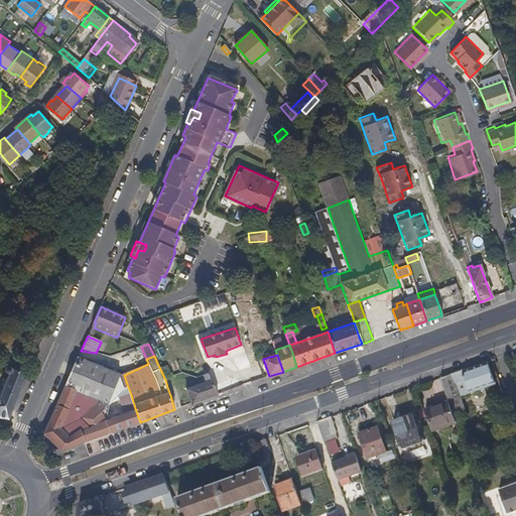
[(110,405),(126,389),(121,376),(122,374),(108,369),(78,357),(61,394),(48,424),(43,434),(49,438),(54,443),(58,447),(60,450),(77,444),(69,436),(65,431),(60,426),(70,422),(82,417),(88,424),(92,422),(94,425),(85,429),(84,427),(80,429),(80,431),(83,436),(86,441),(111,432),(107,421),(110,405)]
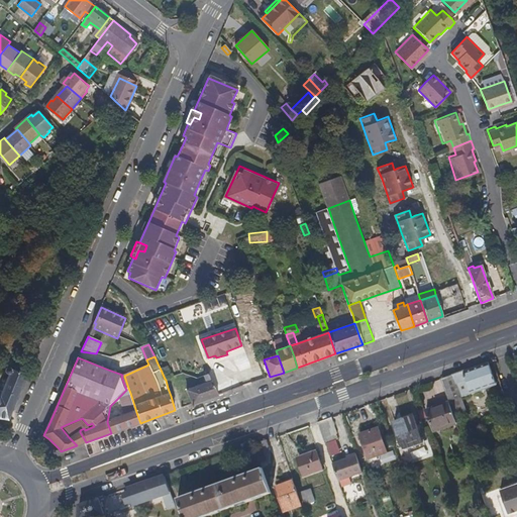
[(501,384),(498,375),(493,362),(487,364),(477,367),(458,374),(442,379),(443,381),(444,384),(447,393),(450,402),(452,408),(455,414),(468,410),(462,397),(486,389),(497,386),(497,385),(501,384)]
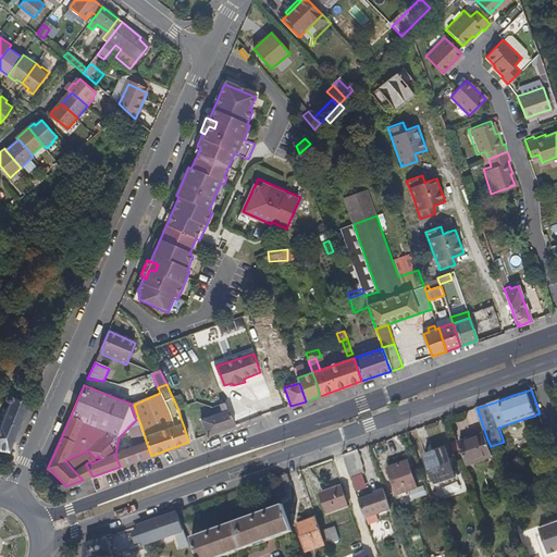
[(186,405),(182,394),(173,398),(177,408),(186,405)]
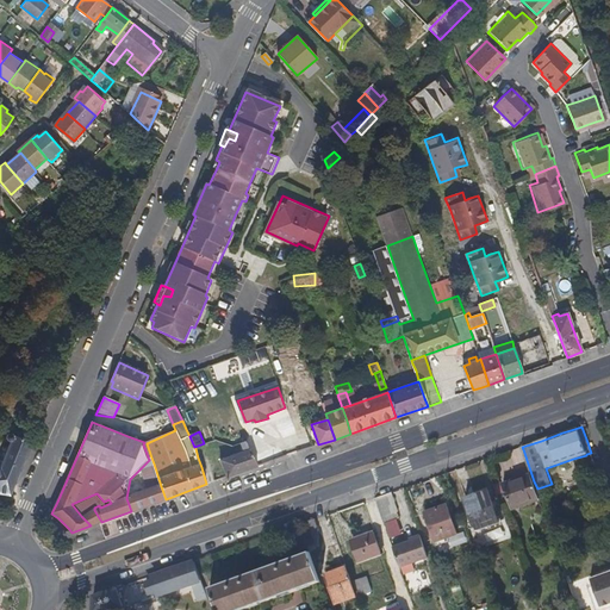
[(12,491),(17,480),(25,461),(32,443),(16,436),(1,467),(0,467),(0,493),(5,495),(10,495),(12,491)]
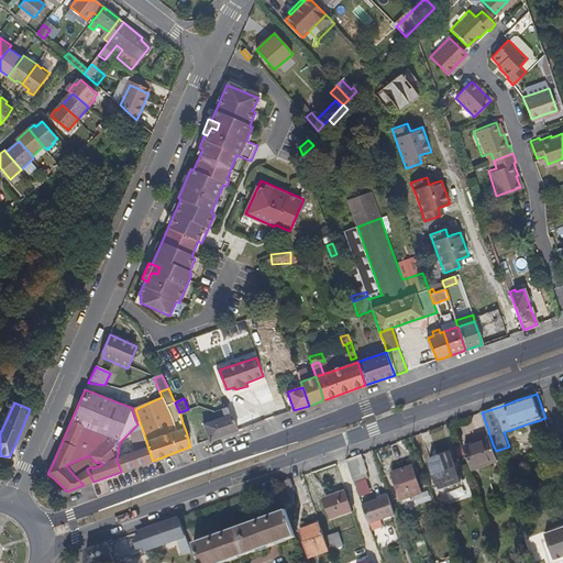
[(238,430),(232,419),(230,414),(228,409),(227,408),(224,408),(222,409),(225,417),(205,424),(210,440),(238,430)]
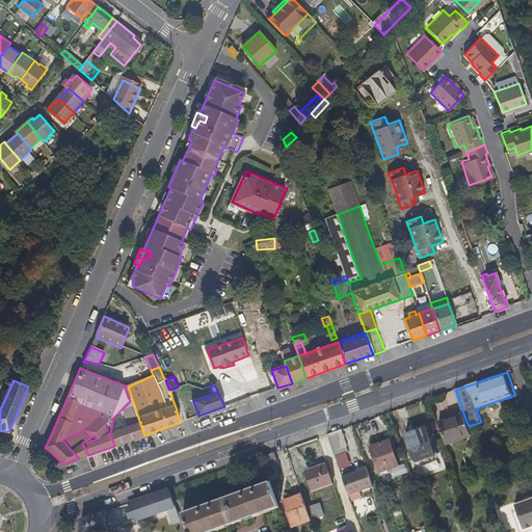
[(524,418),(516,399),(509,402),(516,421),(524,418)]
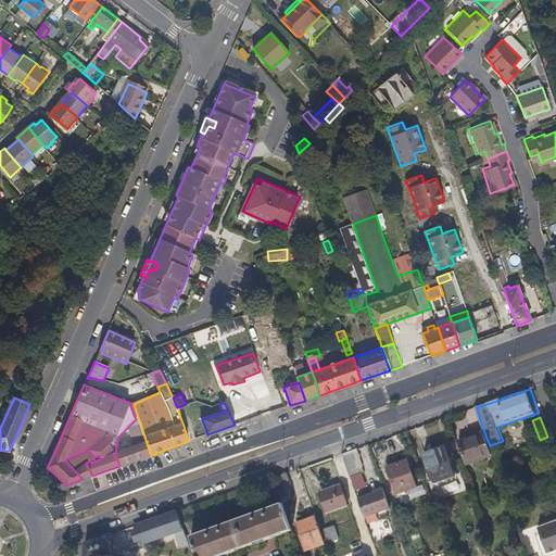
[(151,455),(147,443),(140,422),(135,425),(141,443),(115,454),(119,466),(151,455)]
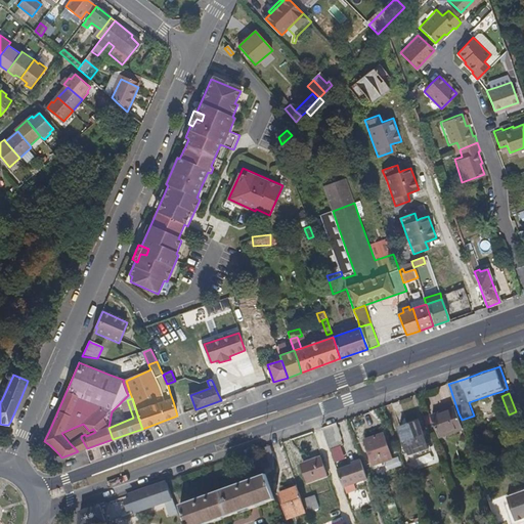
[(465,429),(462,420),(459,413),(456,407),(434,417),(441,437),(465,429)]
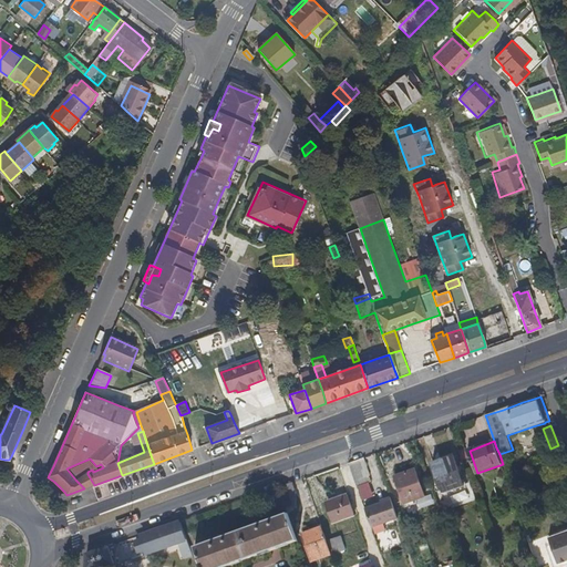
[(465,486),(454,455),(433,464),(444,494),(465,486)]
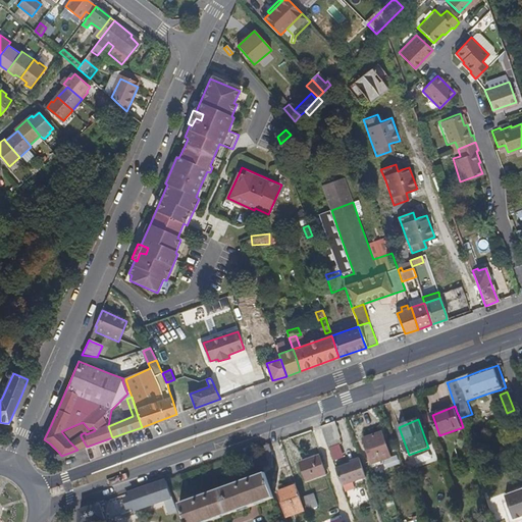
[(340,437),(334,422),(322,426),(327,441),(340,437)]
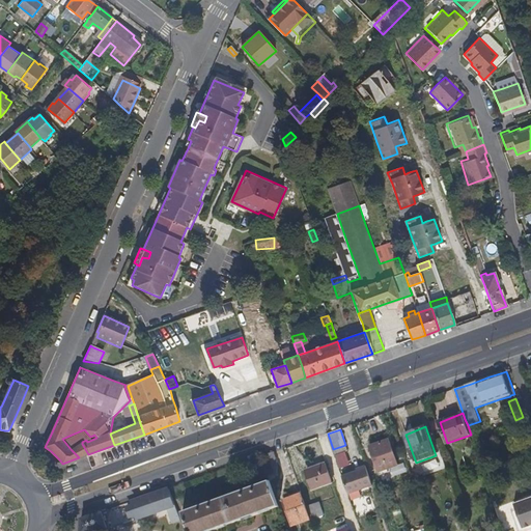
[(398,465),(390,440),(371,446),(380,471),(398,465)]
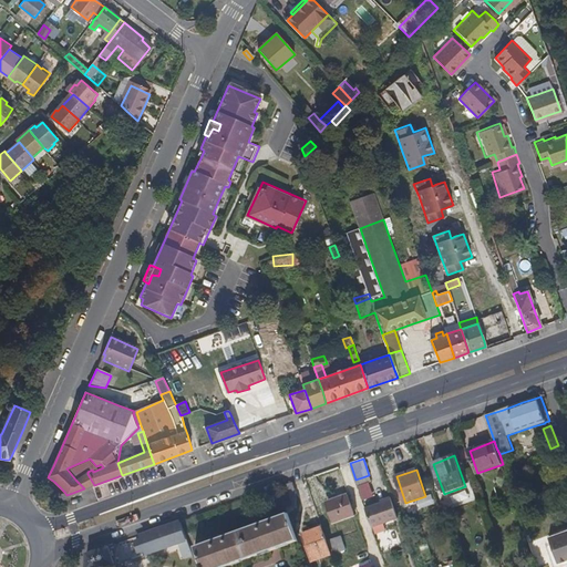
[(94,485),(91,480),(88,474),(75,480),(84,488),(94,485)]
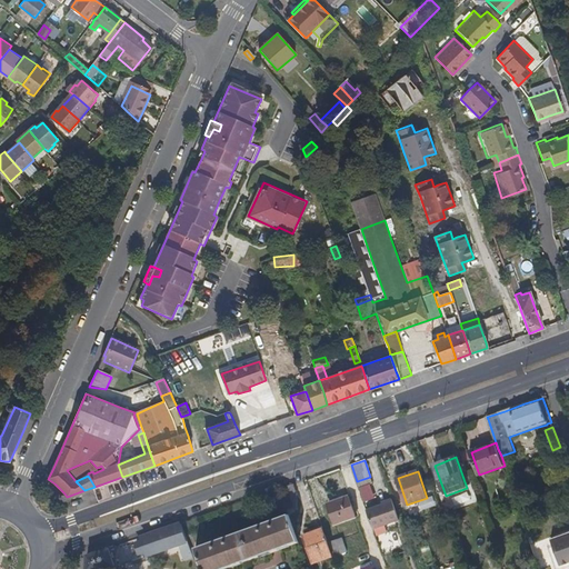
[(299,495),(296,483),(281,488),(286,499),(299,495)]
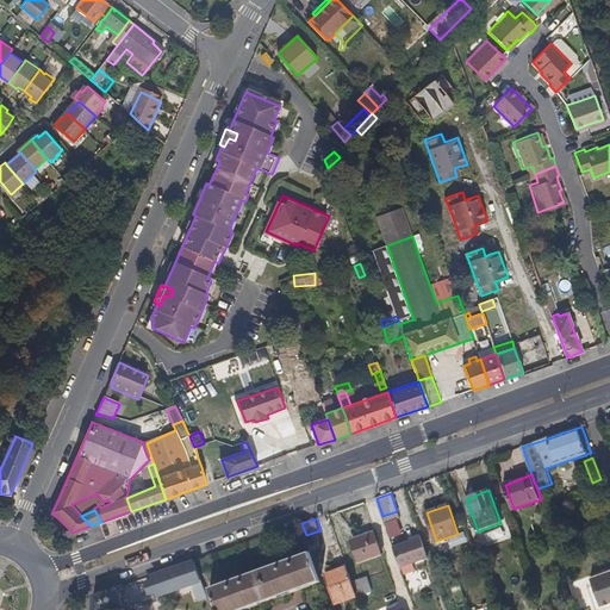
[(385,524),(391,537),(399,533),(393,520),(385,524)]
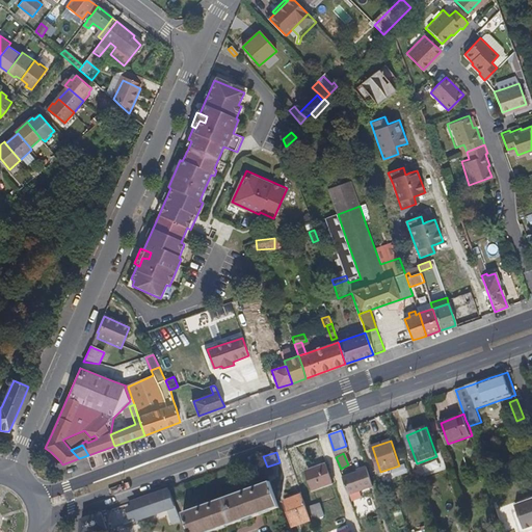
[(281,477),(280,462),(267,467),(271,480),(281,477)]
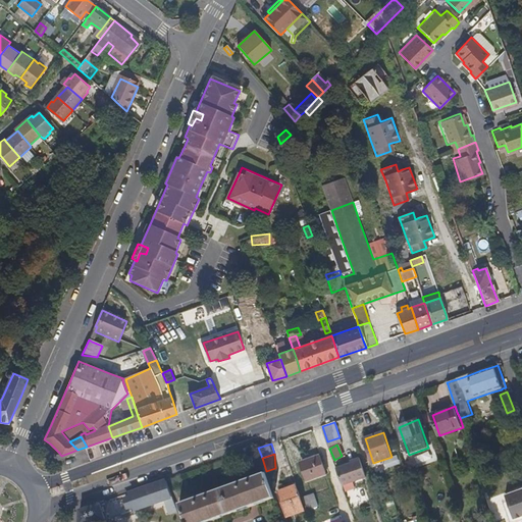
[(327,475),(320,456),(304,461),(307,472),(304,473),(307,482),(327,475)]
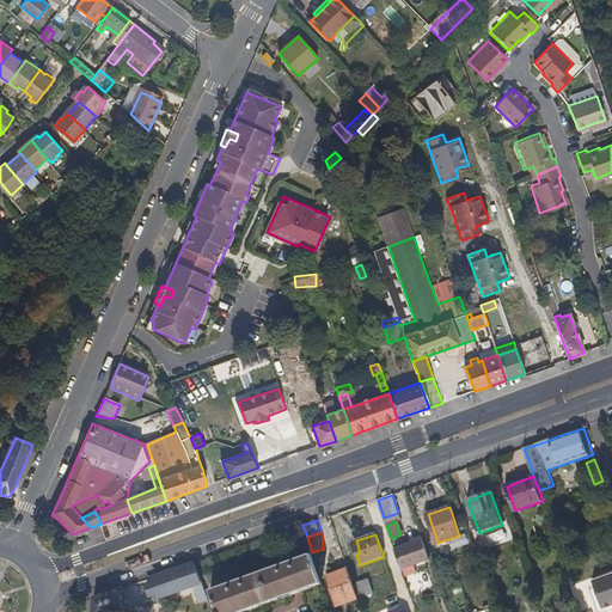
[(433,563),(424,540),(396,550),(403,570),(403,573),(433,563)]
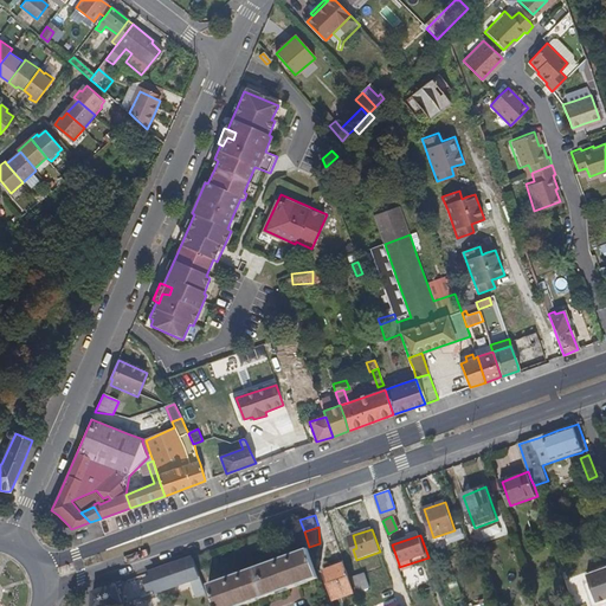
[(298,584),(320,577),(317,568),(313,554),(309,547),(264,565),(233,577),(210,585),(217,605),(237,605),(260,598),(298,584)]
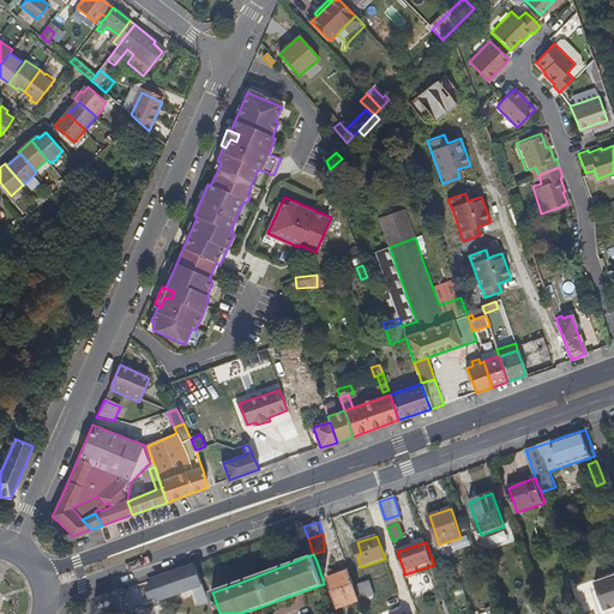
[(204,584),(197,566),(163,577),(154,581),(155,585),(148,588),(151,599),(158,595),(161,600),(194,588),(197,594),(200,605),(210,601),(204,584)]
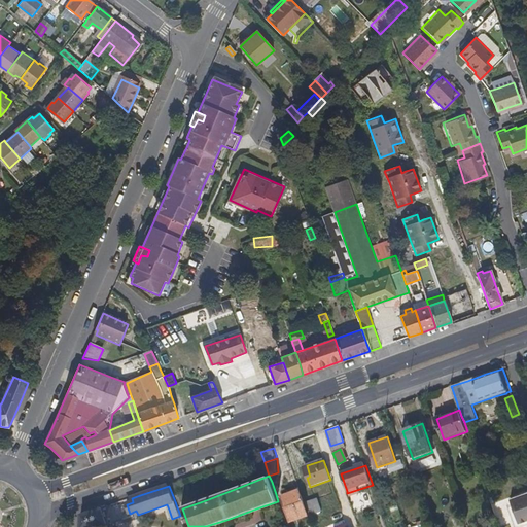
[(309,516),(306,505),(300,490),(281,497),(289,520),(299,516),(300,520),(309,516)]
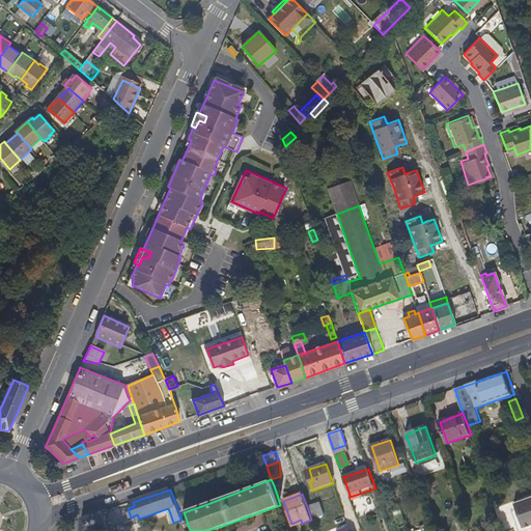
[(530,525),(530,498),(515,503),(525,528),(530,525)]
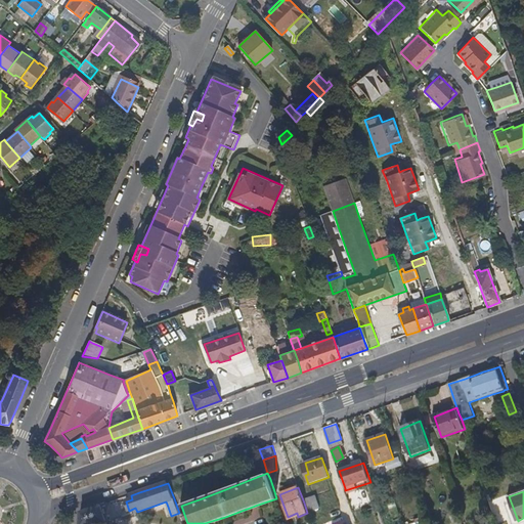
[(308,511),(318,509),(315,495),(305,497),(308,511)]
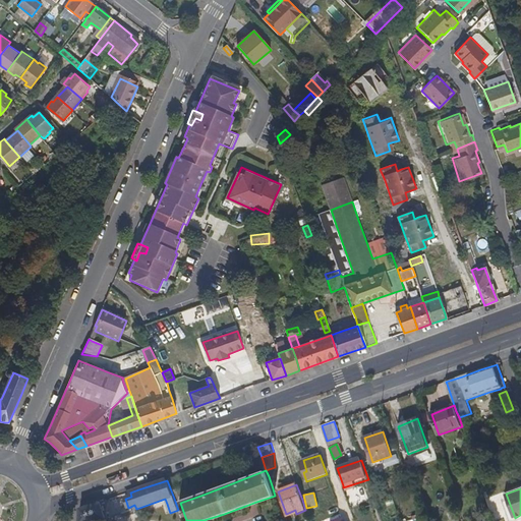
[(106,518),(103,510),(101,503),(81,509),(80,515),(80,520),(79,520),(96,520),(101,520),(106,518)]
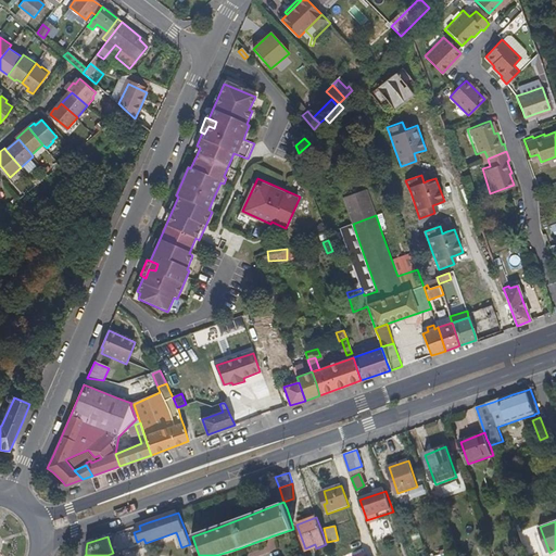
[(492,555),(488,544),(480,546),(482,555),(492,555)]
